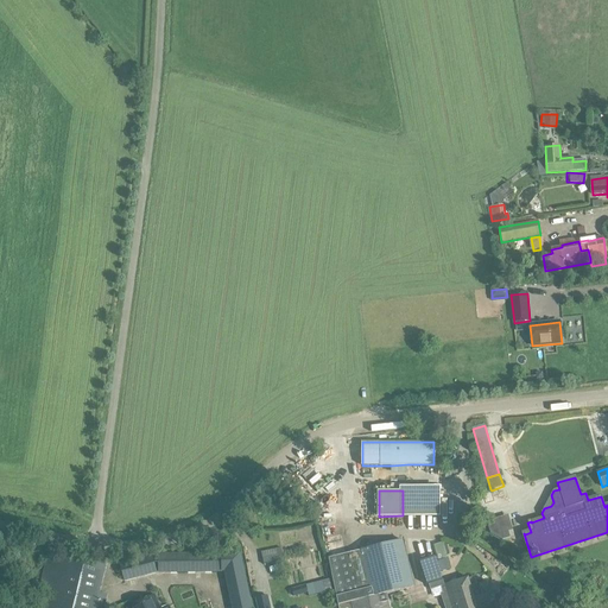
[(439,491),(403,491),(403,515),(441,515),(439,491)]
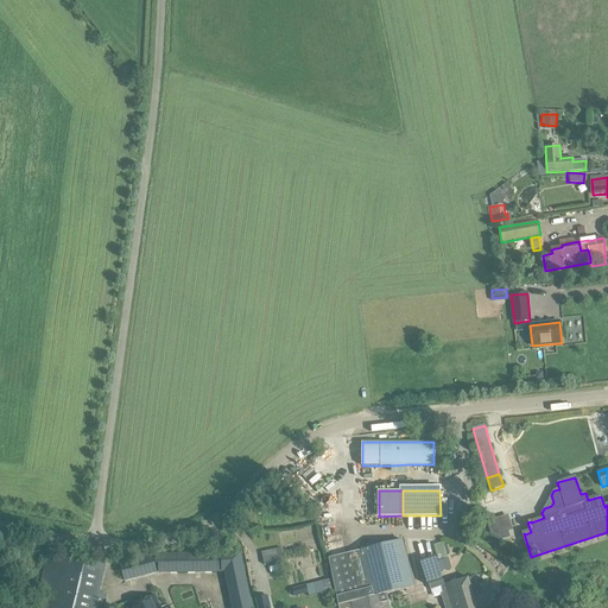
[(498,524),(494,525),(488,526),(491,533),(502,540),(511,538),(508,532),(507,529),(500,531),(498,524)]
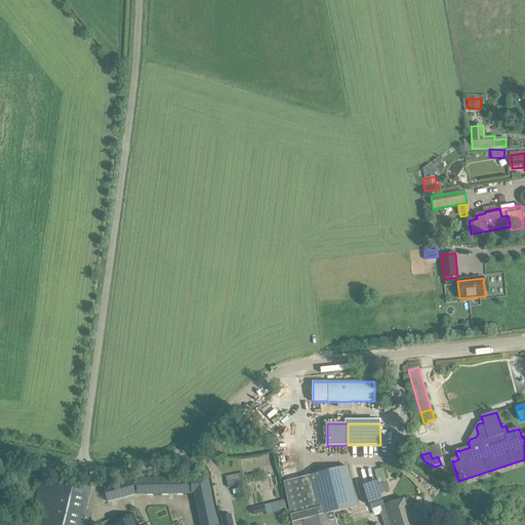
[(372,469),(376,482),(386,480),(382,466),(372,469)]
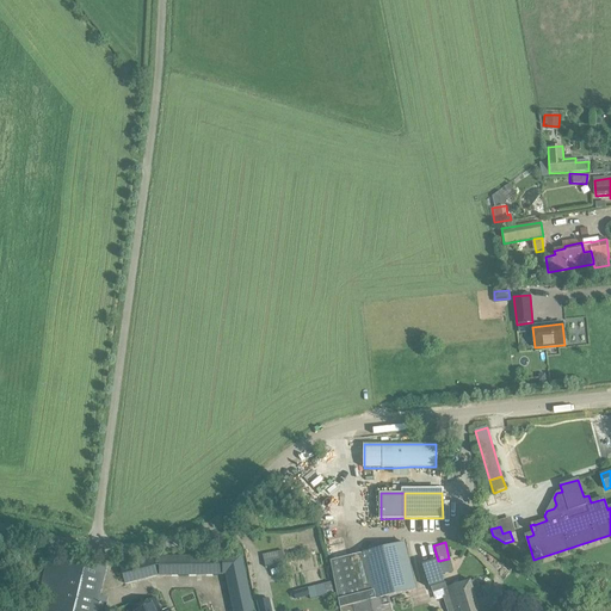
[(393,610),(392,605),(390,605),(389,597),(417,590),(405,543),(331,562),(339,604),(340,610),(393,610)]
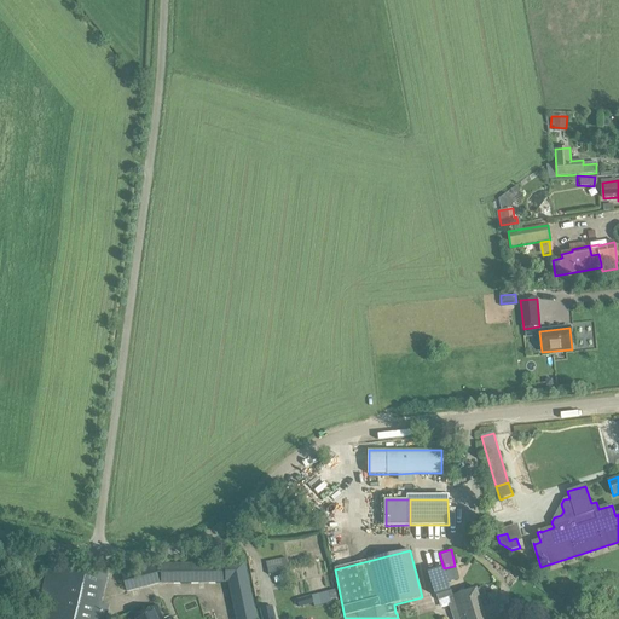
[(282,567),(288,567),(288,557),(268,560),(270,576),(283,573),(282,567)]
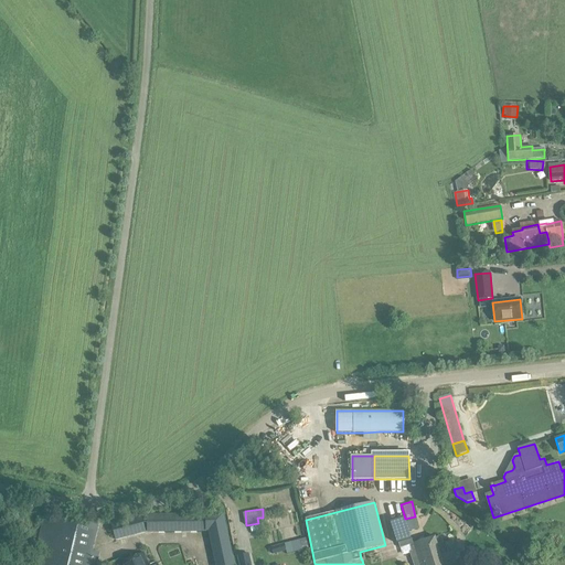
[(31,564),(97,564),(100,553),(93,551),(100,525),(45,512),(31,564)]
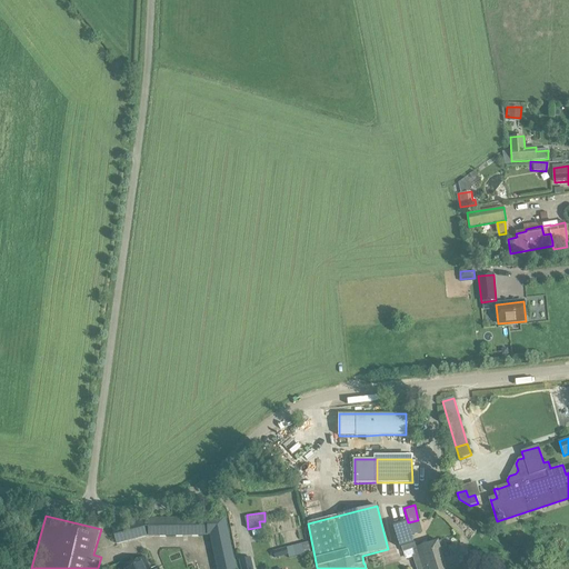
[(402,517),(391,518),(392,527),(403,525),(402,517)]
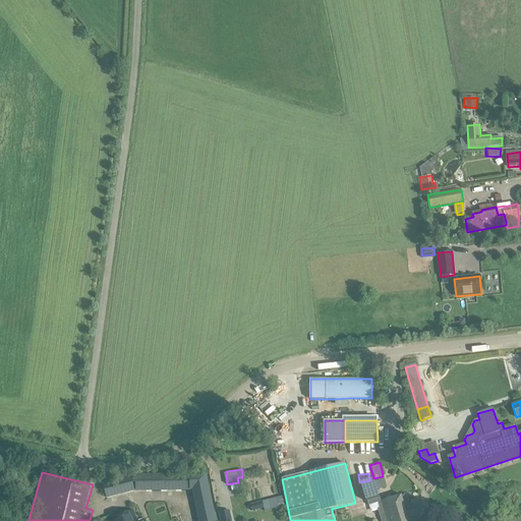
[(191,482),(136,483),(136,491),(192,490),(198,520),(216,520),(206,475),(191,475),(191,482)]
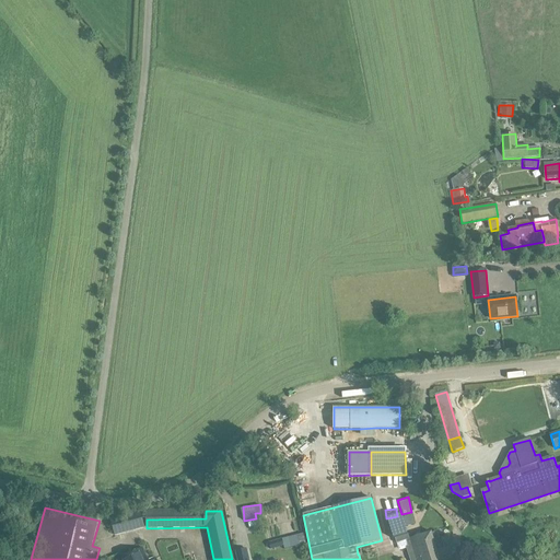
[(141,515),(111,523),(114,536),(144,528),(141,515)]
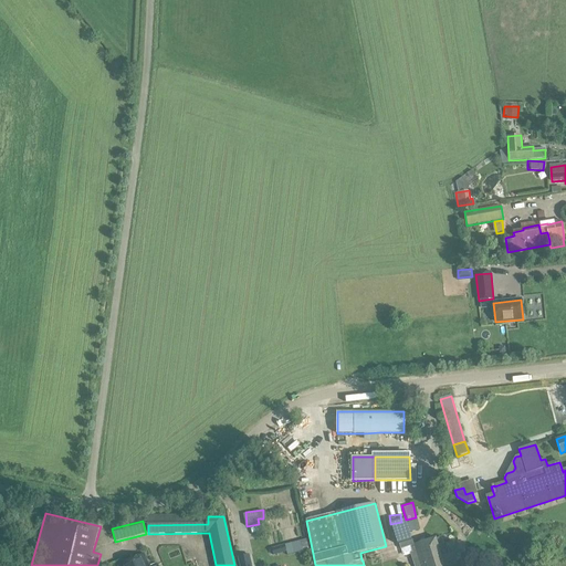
[(406,542),(412,540),(408,523),(390,528),(395,545),(396,544),(406,542)]
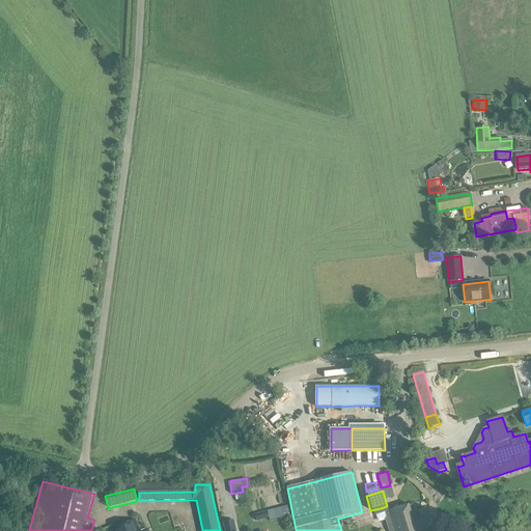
[(387,519),(385,519),(389,530),(403,525),(406,530),(417,530),(413,518),(418,516),(414,504),(410,506),(409,504),(392,509),(393,510),(385,512),(387,519)]
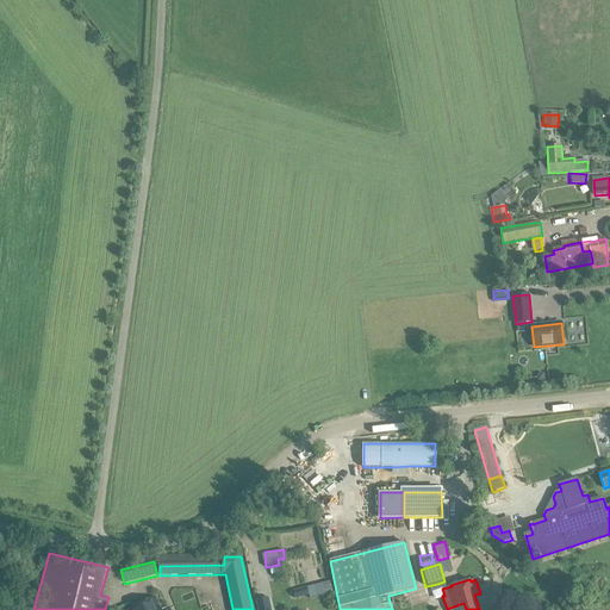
[(331,582),(307,587),(309,595),(310,599),(334,593),(331,582)]
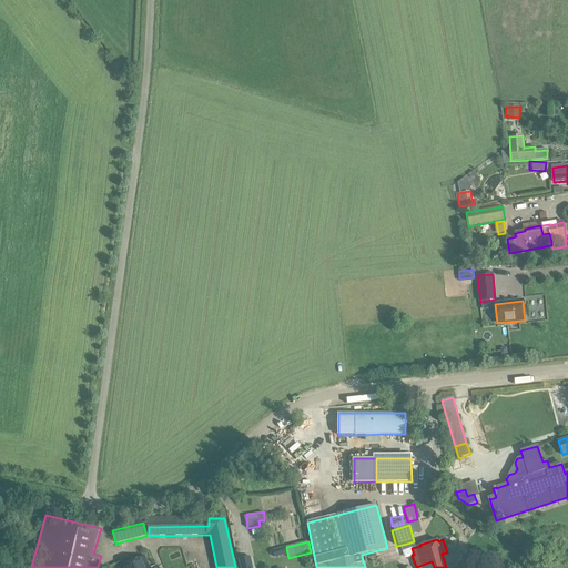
[(414,541),(401,545),(403,551),(412,548),(415,547),(414,541)]
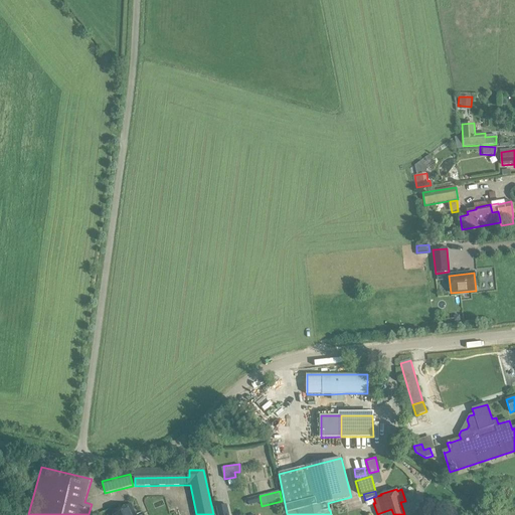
[(261,502),(260,496),(247,499),(249,506),(261,502)]
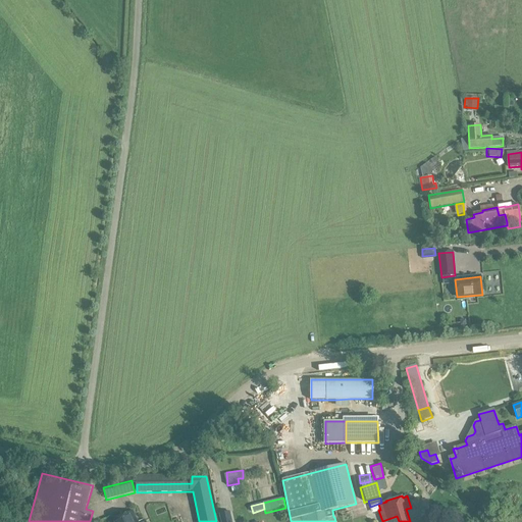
[(340,521),(354,521),(353,511),(338,513),(340,521)]
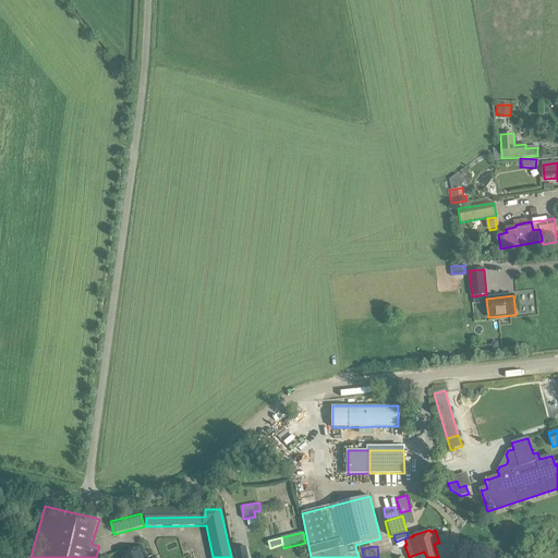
[(118,557),(146,557),(142,547),(118,557)]
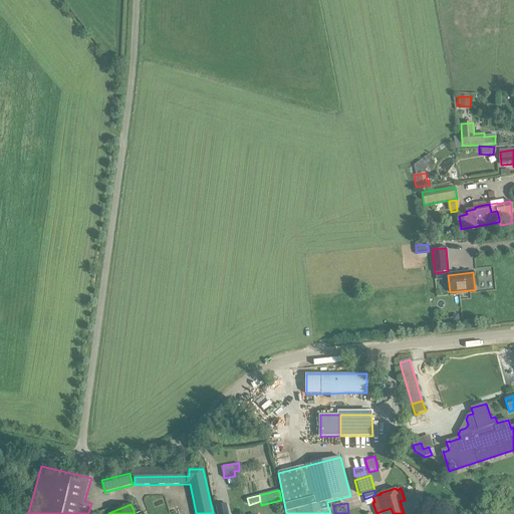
[(226,513),(225,504),(216,506),(217,513),(226,513)]
